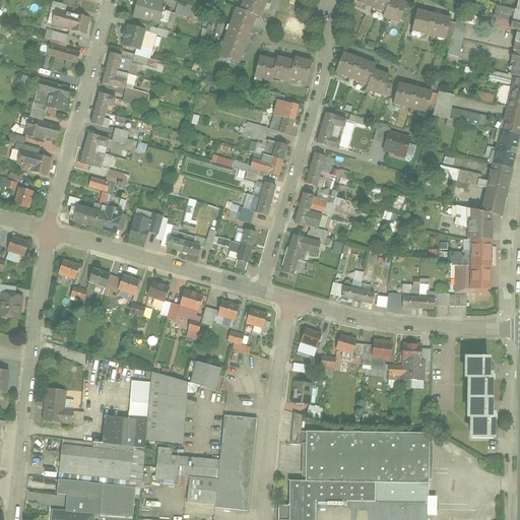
[(152,0),(134,0),(130,13),(161,23),(168,5),(152,0)]
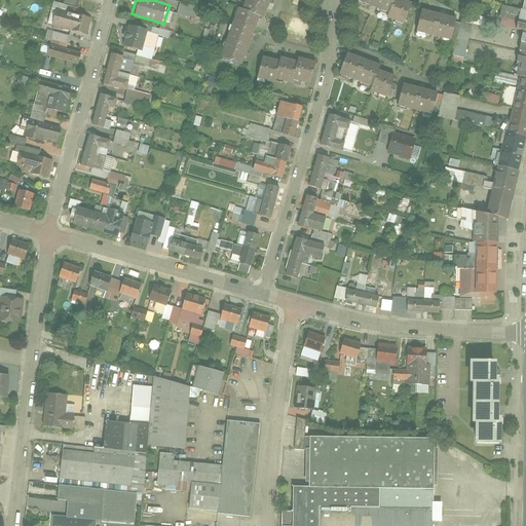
[(247,0),(243,10),(239,9),(221,58),(240,66),(259,17),(263,19),(269,0),(247,0)]
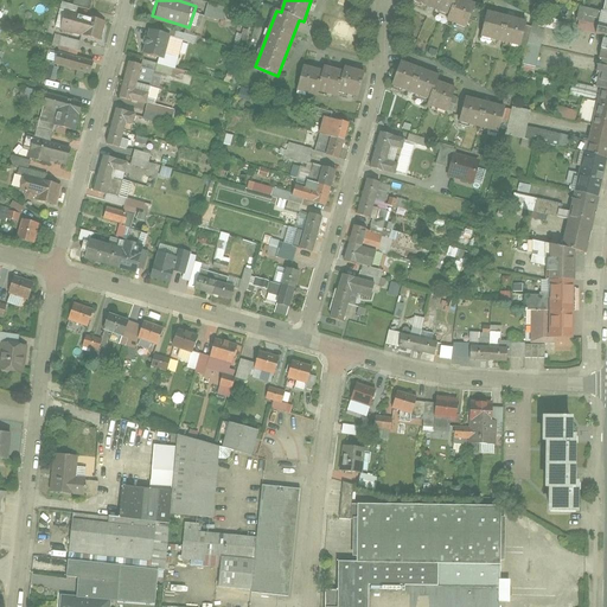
[(421,0),(449,12),(447,18),(466,26),(477,1),(474,0),(421,0)]
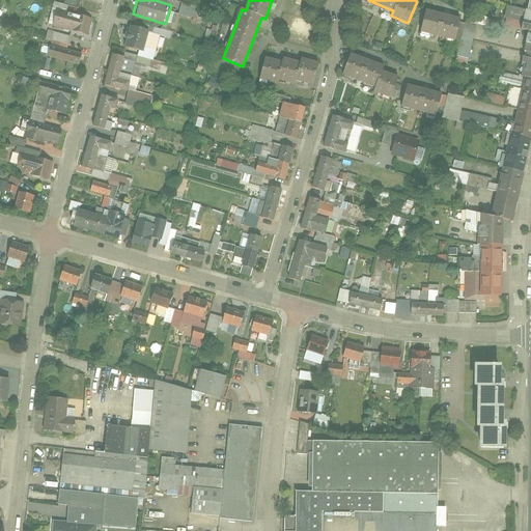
[(177,16),(196,19),(198,6),(179,3),(177,16)]
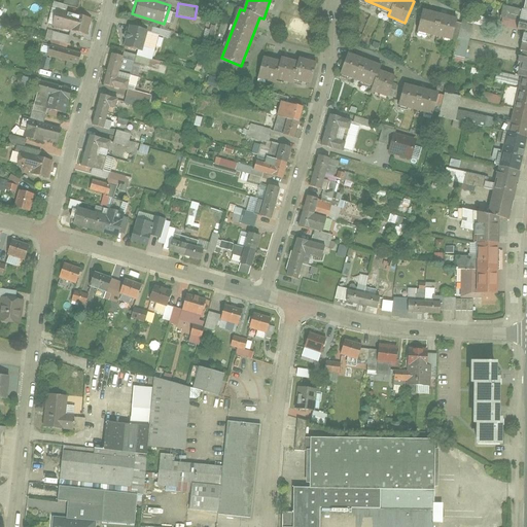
[(93,18),(57,7),(53,25),(89,34),(93,18)]
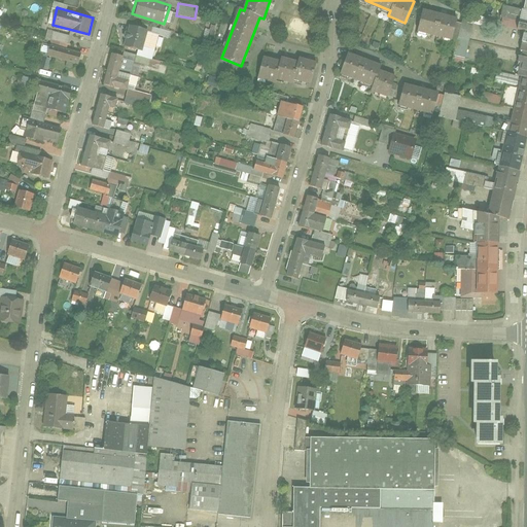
[(456,40),(461,19),(422,8),(417,31),(456,40)]
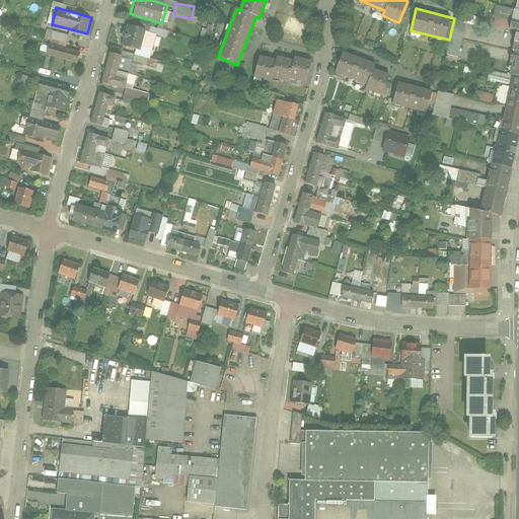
[(497,212),(518,122),(518,9),(503,82),(508,83),(499,122),(476,117),(477,112),(445,104),(442,118),(497,131),(485,179),(453,171),(455,165),(434,160),(430,175),(483,188),(478,208),(442,200),(438,220),(467,226),(464,251),(451,250),(450,287),(489,288),(489,210),(497,212)]
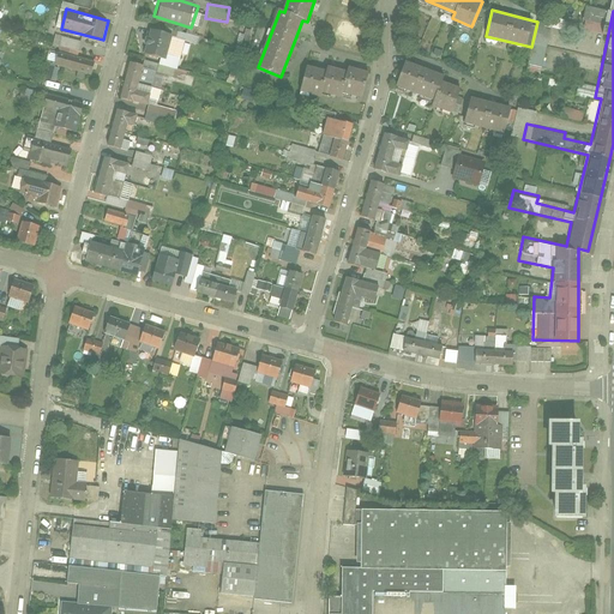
[(180,35),(156,26),(148,54),(172,62),(180,35)]
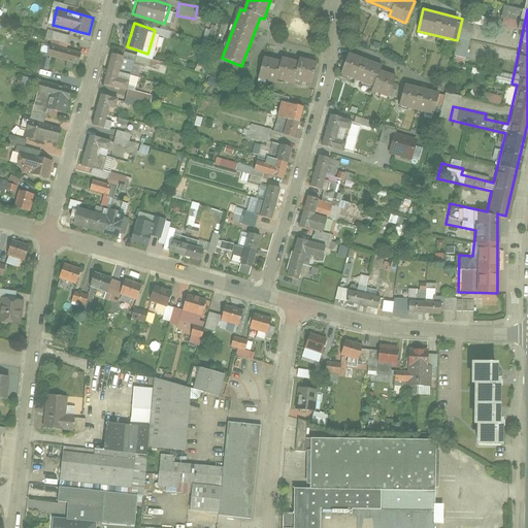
[(81,50),(46,41),(42,57),(77,66),(81,50)]
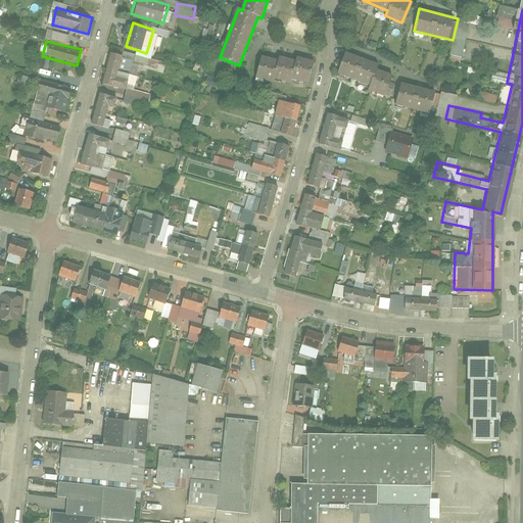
[(128,54),(111,49),(102,79),(128,86),(132,72),(124,68),(128,54)]
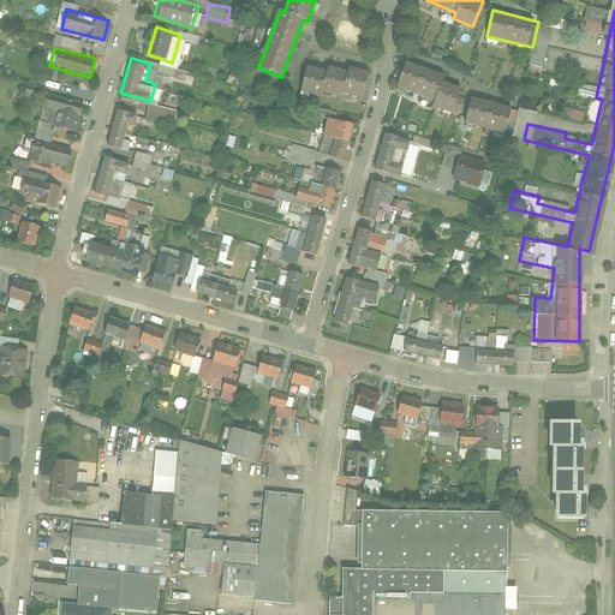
[(445,79),(447,73),(408,59),(399,84),(441,100),(437,107),(455,114),(466,87),(445,79)]
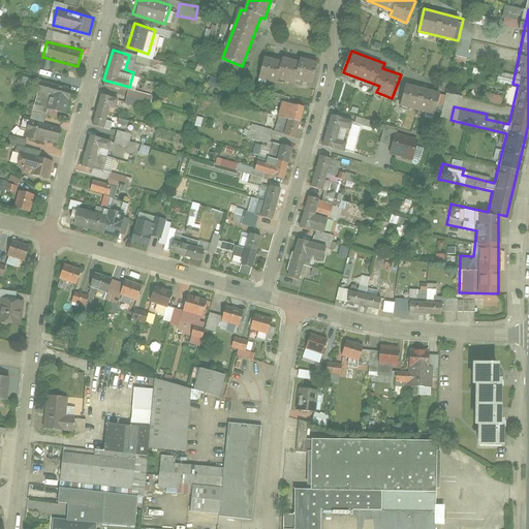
[(296,81),(312,85),(317,64),(300,60),(299,63),(282,59),(281,63),(265,59),(258,79),(276,84),(278,80),(294,84),(296,81)]
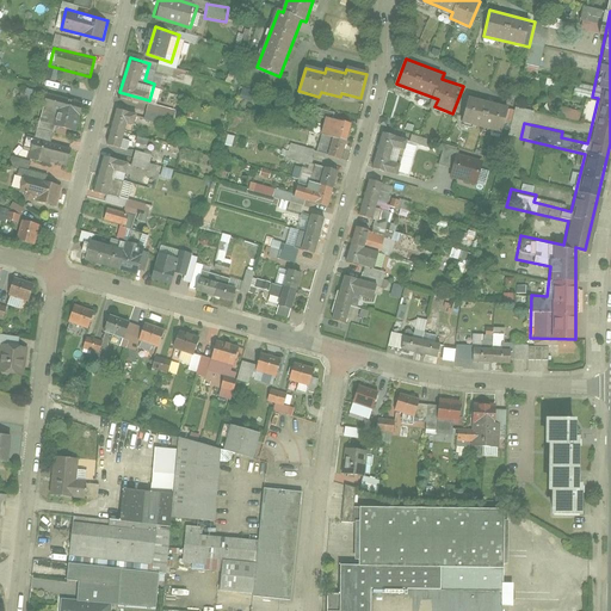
[(43,139),(50,113),(78,122),(85,100),(39,87),(20,152),(65,165),(71,146),(43,139)]
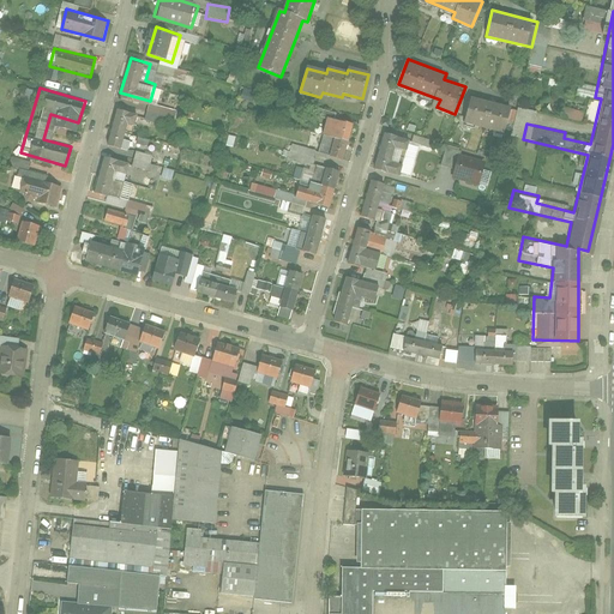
[(510,132),(516,107),(475,97),(469,122),(510,132)]
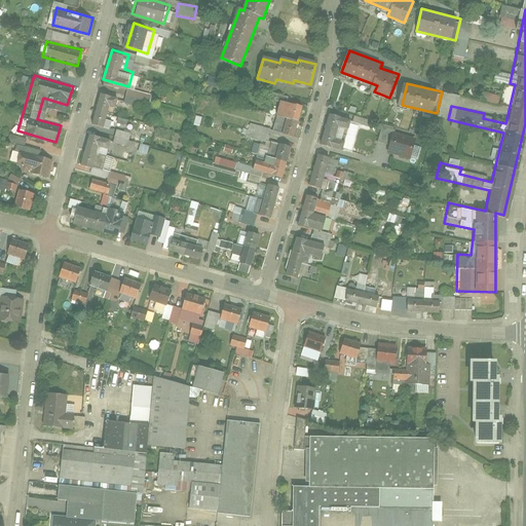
[(482,92),(480,101),(495,104),(497,96),(482,92)]
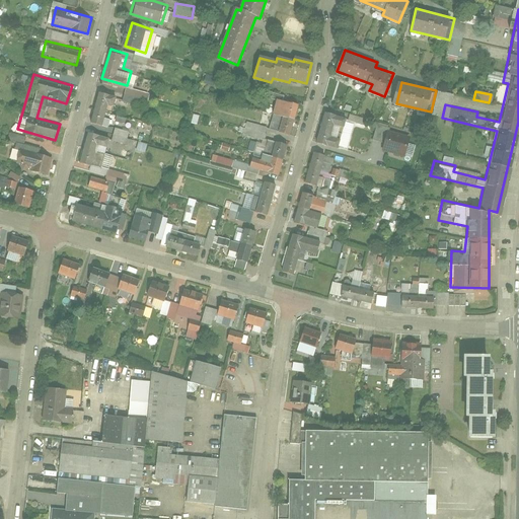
[(122,98),(99,92),(91,120),(105,124),(110,106),(119,109),(122,98)]
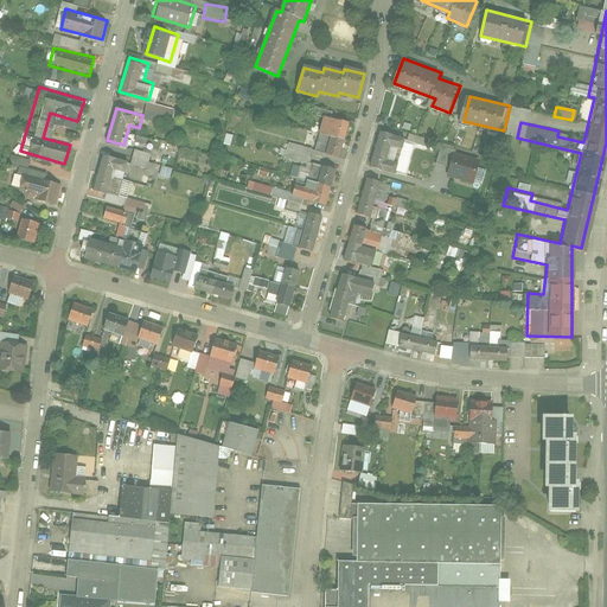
[(349,119),(333,114),(324,149),(339,154),(349,119)]
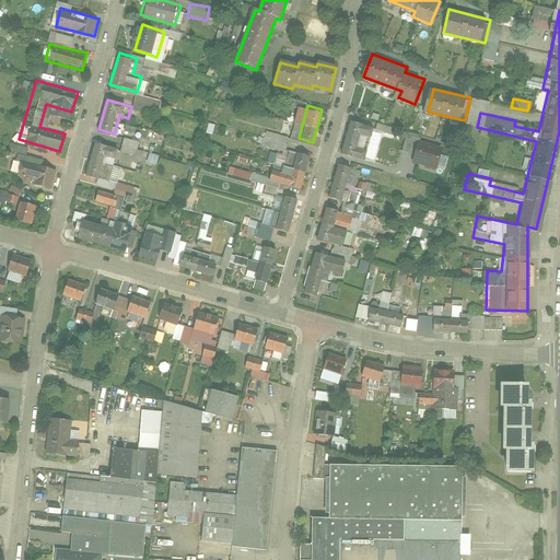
[(371,123),(349,116),(339,151),(361,158),(371,123)]
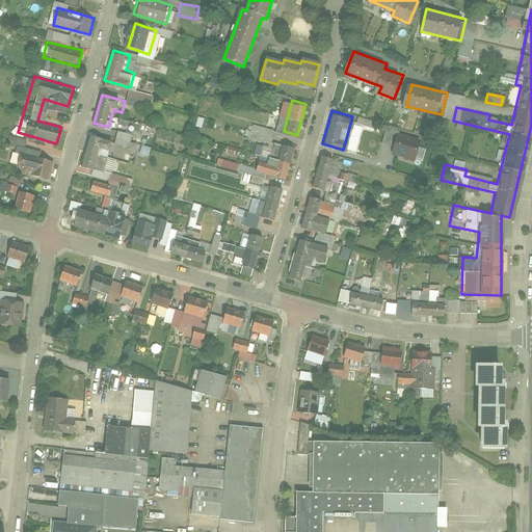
[(269,144),(273,131),(251,125),(248,138),(269,144)]
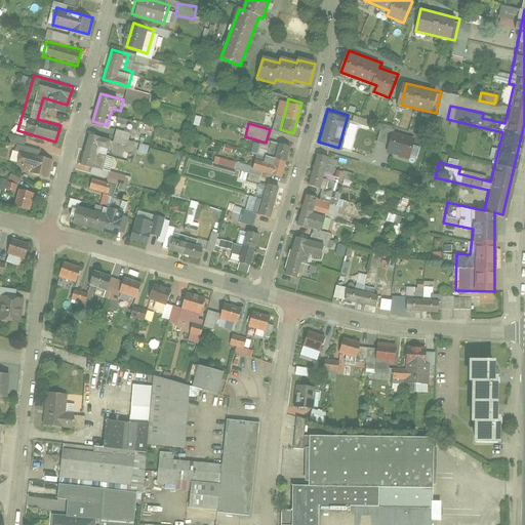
[(115,129),(112,144),(133,149),(134,143),(127,140),(129,133),(115,129)]
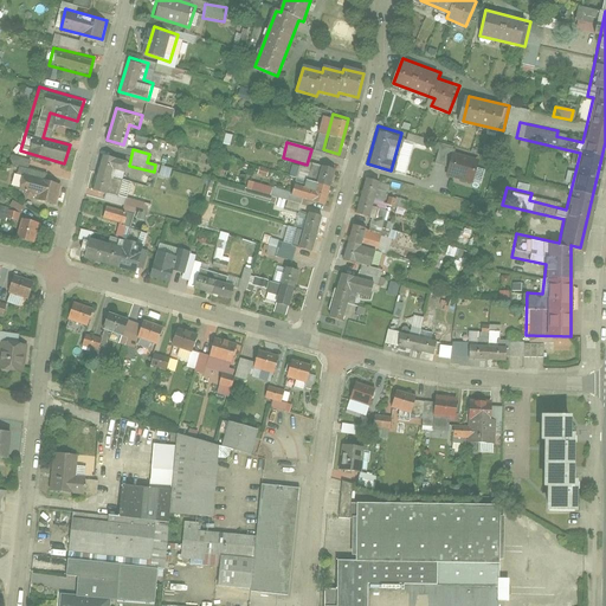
[(446,176),(472,184),(479,160),(452,153),(446,176)]
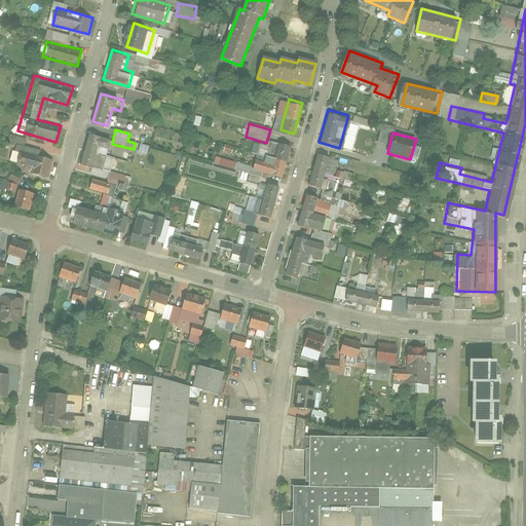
[(105,139),(89,134),(79,164),(96,170),(105,139)]
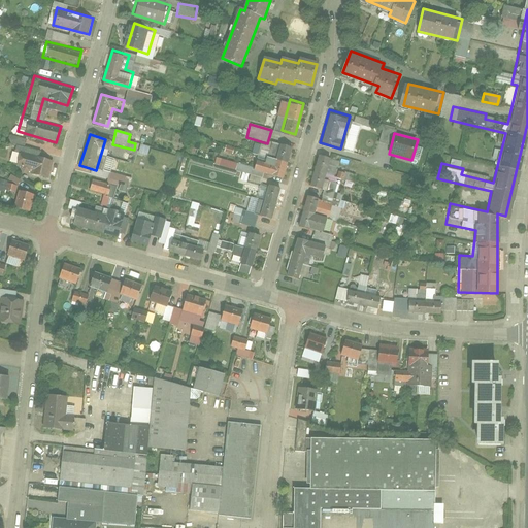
[(7,136),(7,144),(25,145),(25,138),(7,136)]
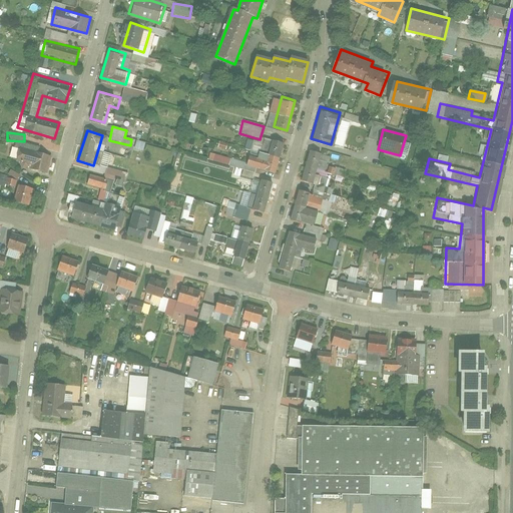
[(284,141),(263,135),(258,156),(244,153),(241,162),(276,171),(284,141)]
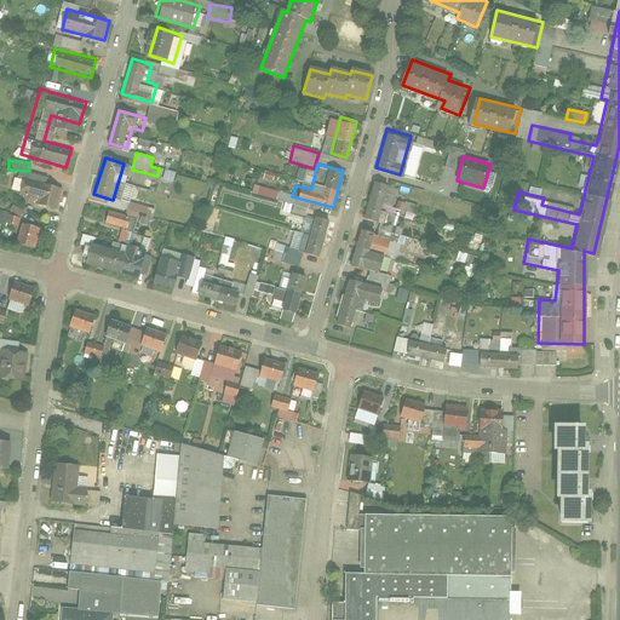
[(373,218),(383,181),(373,177),(362,214),(373,218)]
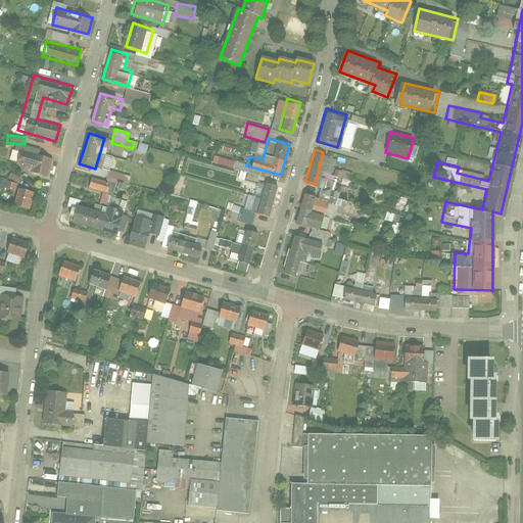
[(45,177),(52,156),(35,151),(29,173),(45,177)]
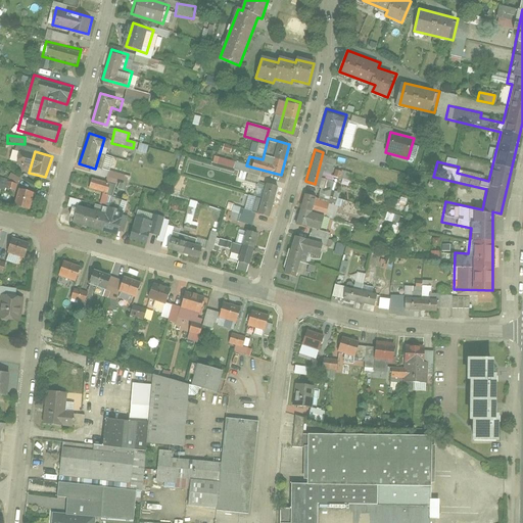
[(76,204),(72,223),(114,234),(117,219),(115,219),(121,200),(116,199),(126,167),(109,162),(105,181),(88,176),(85,188),(104,193),(100,210),(78,205),(76,204)]
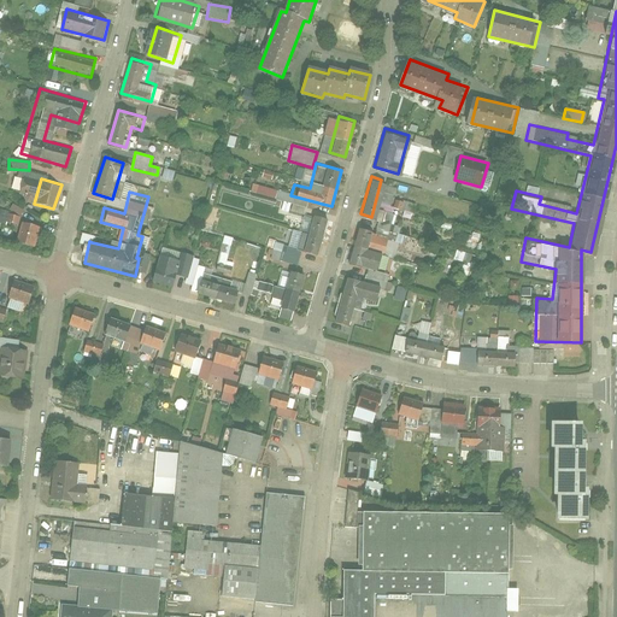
[(13,228),(17,229),(22,207),(11,205),(9,212),(0,209),(0,223),(4,224),(1,234),(11,238),(13,228)]
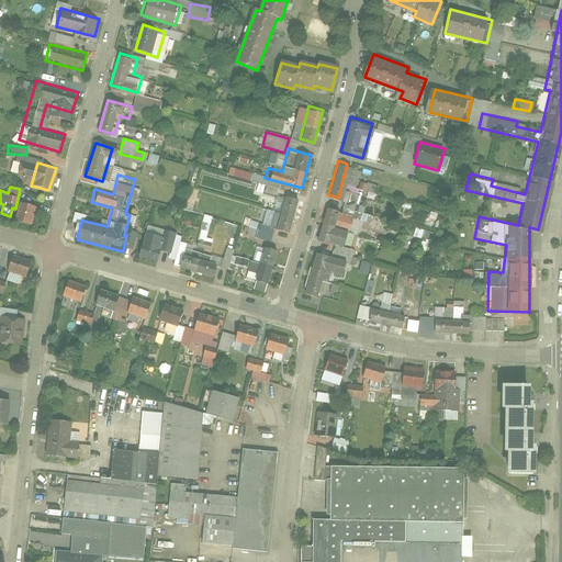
[(291,233),(300,198),(284,193),(278,215),(270,213),(267,226),(291,233)]
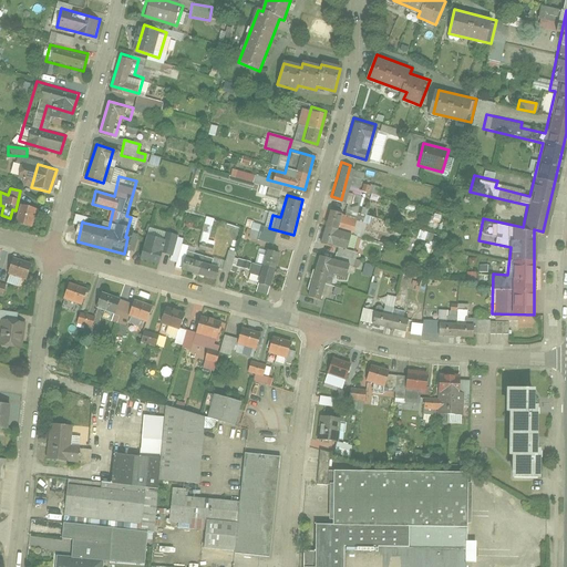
[(32,227),(39,205),(19,199),(12,222),(32,227)]
